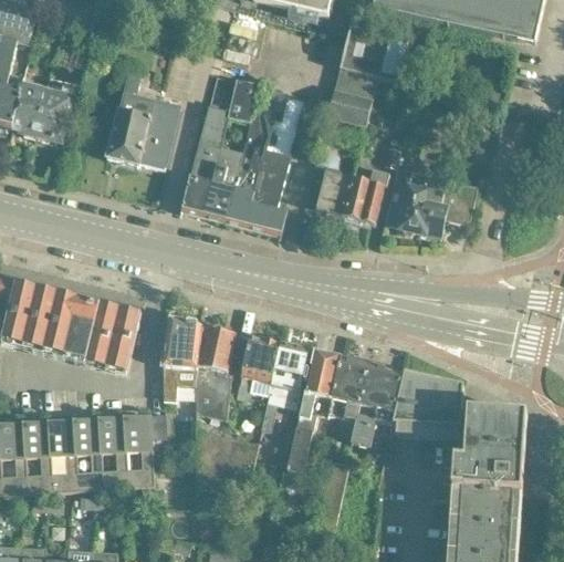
[(256,0),(326,17),(330,0),(256,0)]
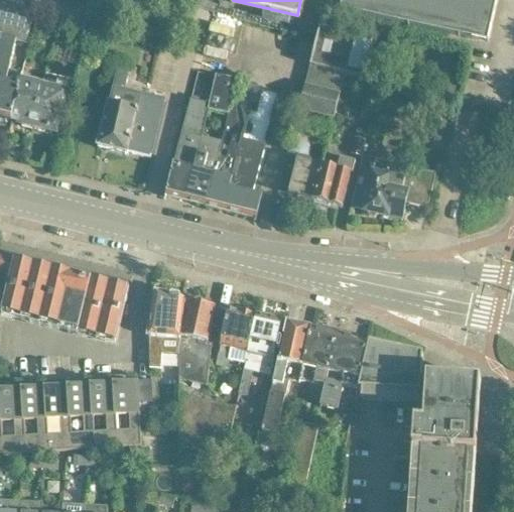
[(340,0),(339,7),(486,39),(494,0),(340,0)]
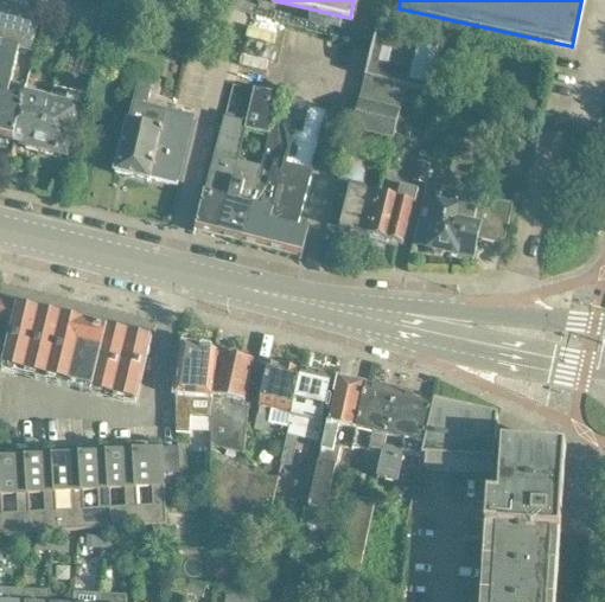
[(55,27),(52,37),(63,39),(67,25),(48,20),(44,12),(44,7),(38,8),(38,13),(40,18),(40,24),(55,27)]
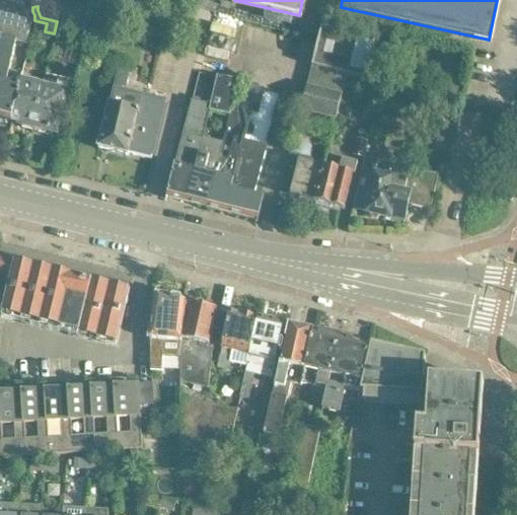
[(15,37),(15,39),(25,41),(30,18),(0,11),(0,38),(1,33),(15,37)]
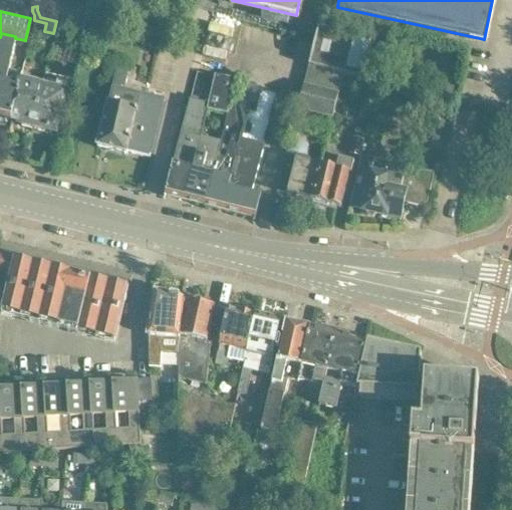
[(34,20),(31,30),(44,33),(44,31),(46,23),(34,20)]
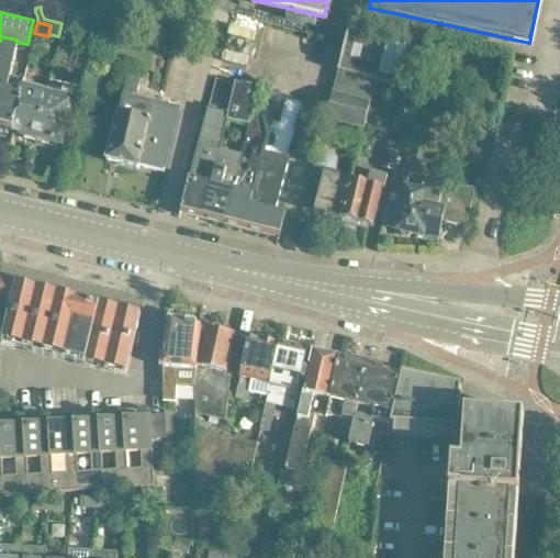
[(394,84),(404,41),(347,26),(336,68),(376,78),(394,84)]
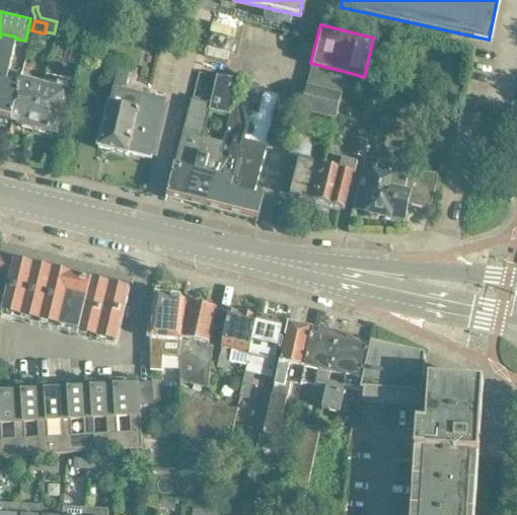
[(19,77),(19,78),(21,72),(7,68),(15,39),(15,37),(1,33),(0,38),(0,120),(4,121),(8,119),(9,119),(19,77)]
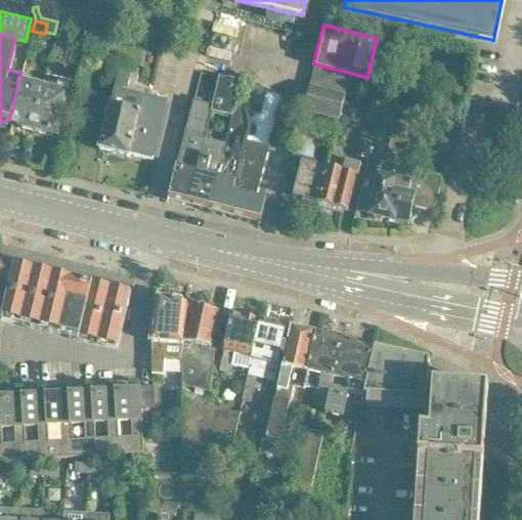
[(338,118),(350,73),(313,63),(302,109),(338,118)]
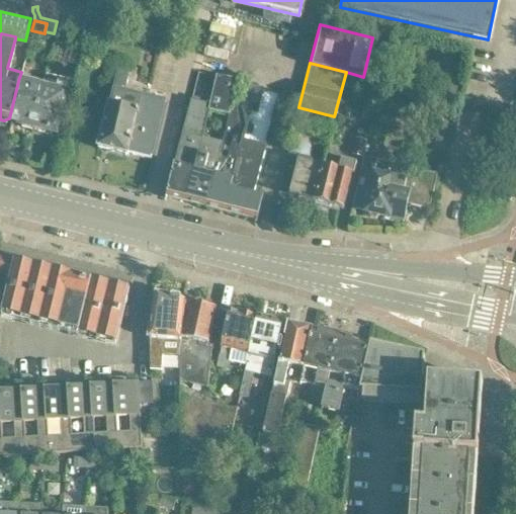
[(102,122),(97,146),(126,154),(126,151),(149,157),(164,98),(120,87),(121,84),(124,85),(129,70),(115,67),(107,103),(102,102),(97,121),(102,122)]
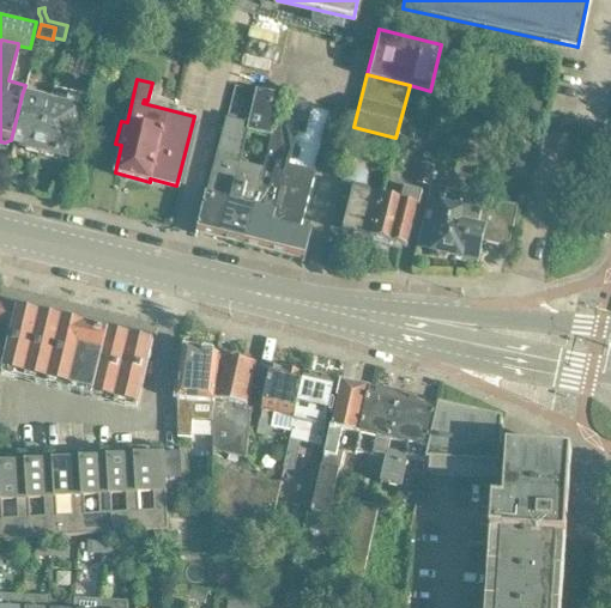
[(78,105),(83,108),(84,108),(90,85),(78,81),(74,95),(67,93),(65,103),(48,98),(36,150),(49,153),(54,151),(67,153),(78,105)]
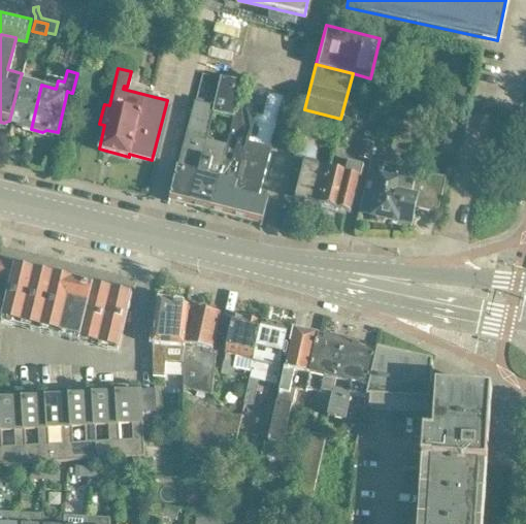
[(218,74),(211,104),(212,104),(233,108),(240,78),(218,74)]
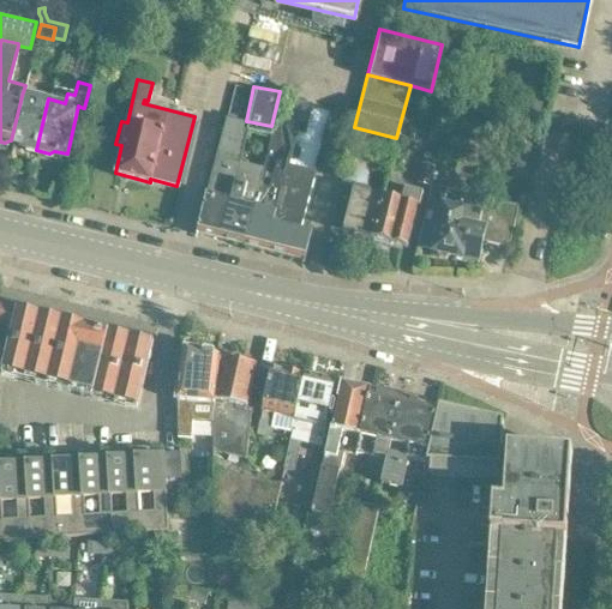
[(36,150),(48,98),(23,92),(23,91),(11,140),(23,143),(27,148),(36,150)]
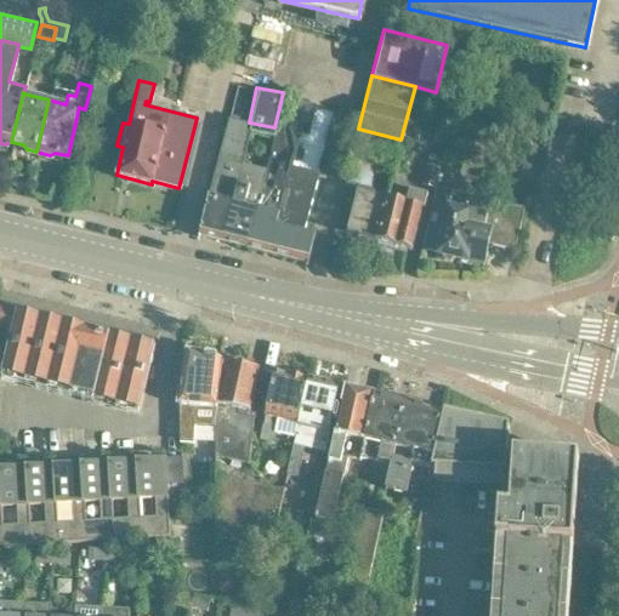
[(250,123),(249,123),(227,118),(198,234),(223,240),(243,161),(240,161),(250,123)]
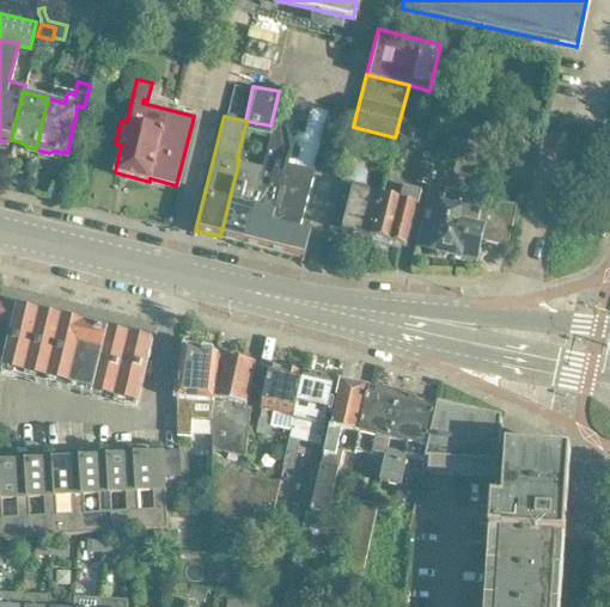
[(313,169),(287,163),(296,128),(272,122),(263,160),(262,165),(261,165),(242,243),(303,257),(310,228),(299,226),(313,169)]
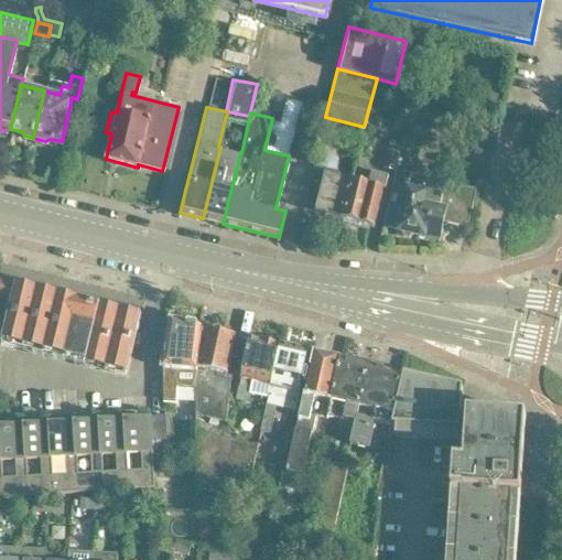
[(223,224),(240,152),(220,147),(203,218),(223,224)]
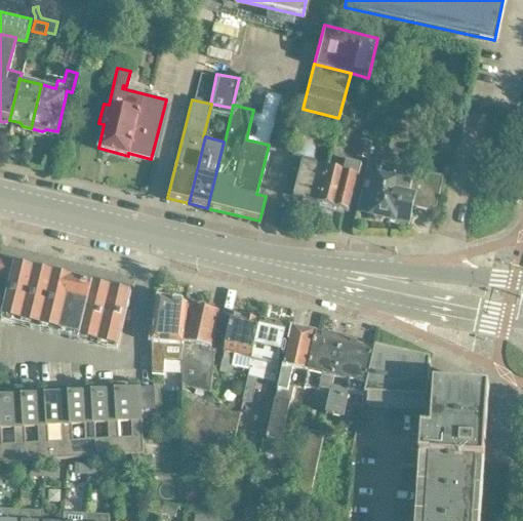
[(359,138),(355,155),(366,157),(371,141),(359,138)]
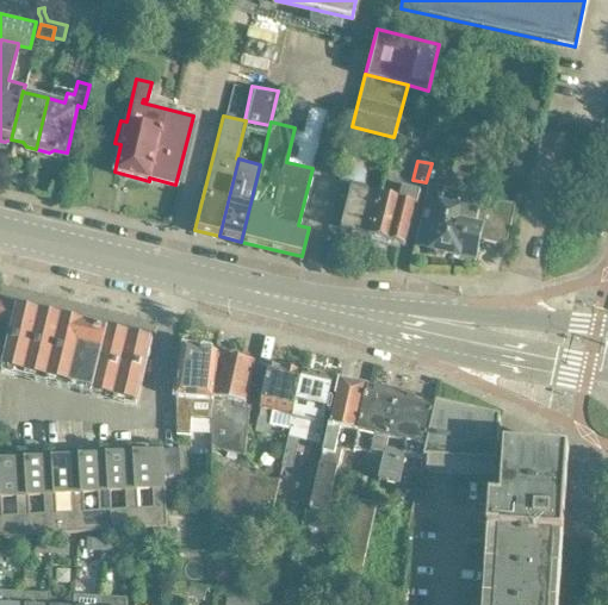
[(368,234),(380,187),(365,184),(366,178),(366,174),(365,170),(363,167),(359,164),(357,163),(353,163),(349,163),(346,166),(343,168),(341,172),(340,178),(339,176),(327,223),(355,230),(354,234),(363,236),(364,232),(368,234)]
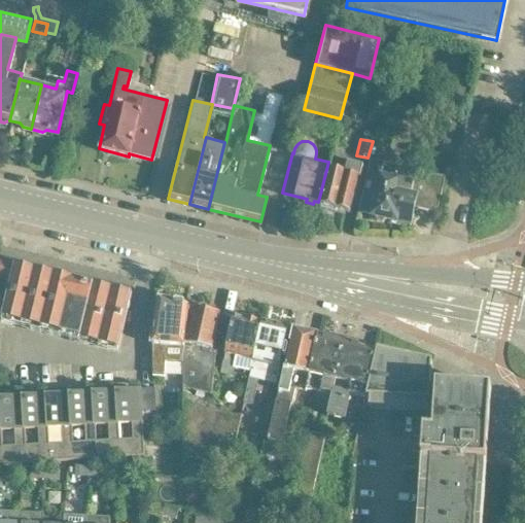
[(330,155),(328,162),(318,202),(320,205),(334,209),(334,208),(337,206),(348,209),(357,174),(358,175),(361,163),(330,155)]
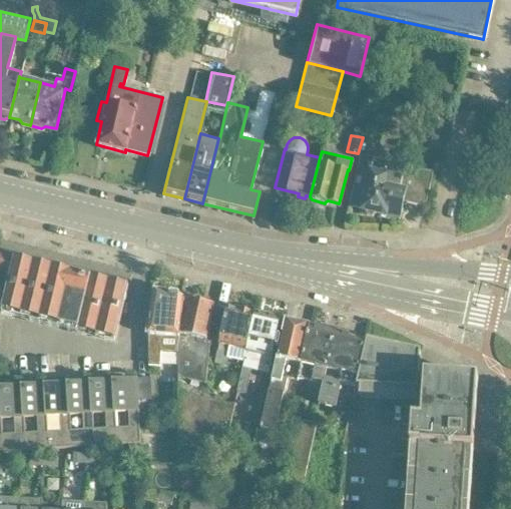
[(431,169),(409,164),(360,153),(349,202),(361,205),(360,207),(363,208),(365,211),(371,213),(374,211),(397,216),(401,199),(424,204),(431,169)]
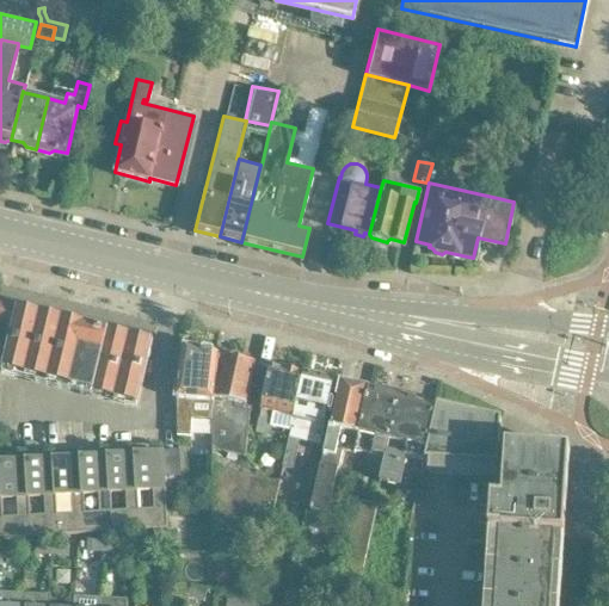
[(0,368),(19,372),(32,319),(36,302),(0,294),(0,368)]
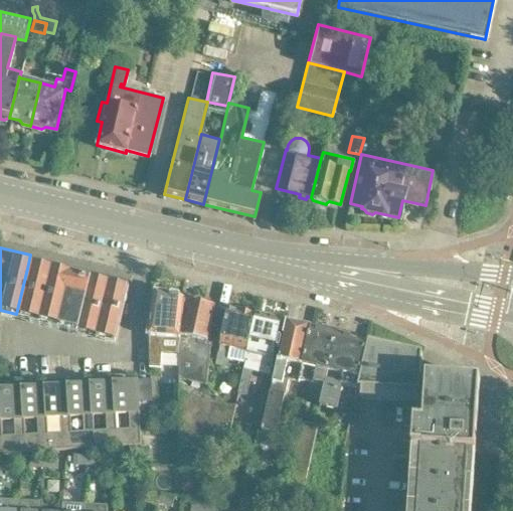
[(97,271),(30,254),(27,269),(16,314),(82,330),(97,271)]
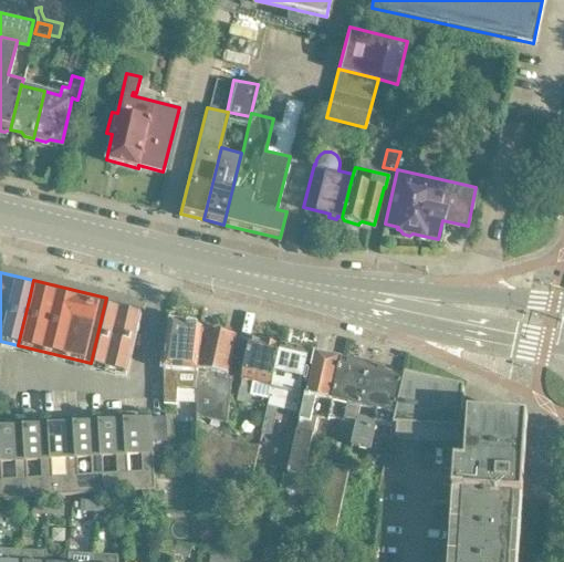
[(142,313),(143,306),(106,298),(91,363),(127,372),(142,313)]
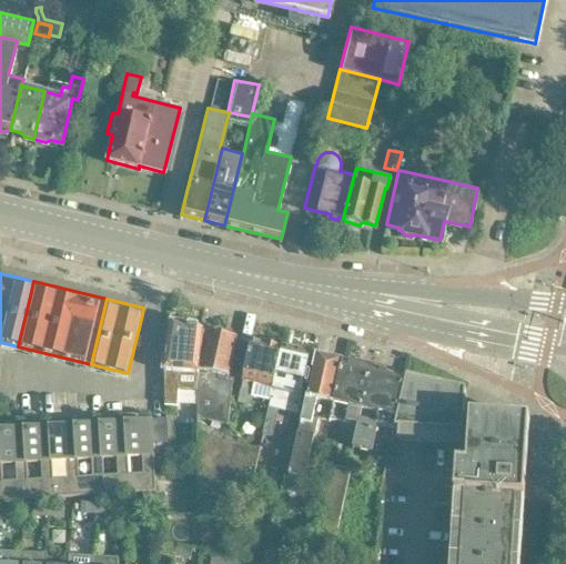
[(198,371),(206,330),(198,328),(196,324),(188,322),(184,324),(173,322),(170,323),(161,368),(162,368),(163,402),(175,403),(177,389),(196,389),(196,380),(198,371)]
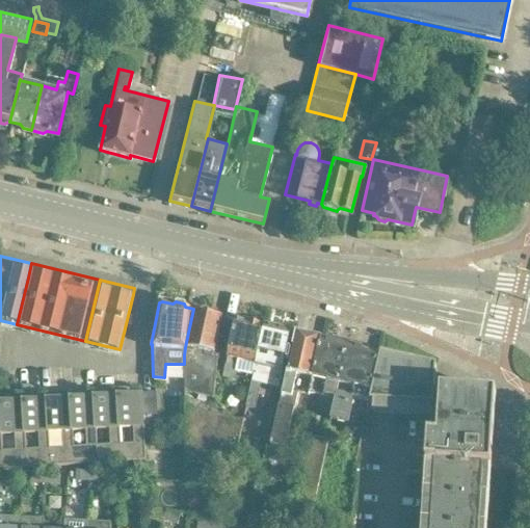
[(197,310),(193,309),(185,347),(184,355),(184,364),(184,388),(212,395),(216,357),(220,336),(215,335),(220,314),(208,311),(208,309),(206,306),(204,306),(197,308),(197,310)]
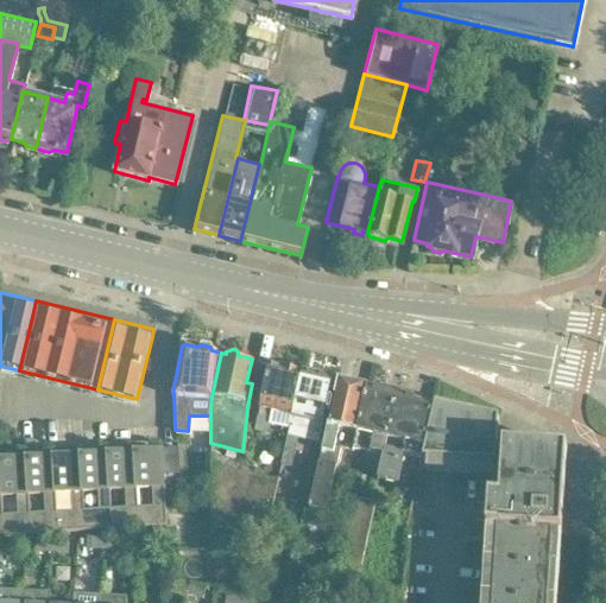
[(286,425),(300,369),(295,368),(296,366),(294,362),(288,361),(285,363),(284,366),(267,361),(252,429),(267,431),(269,421),(286,425)]
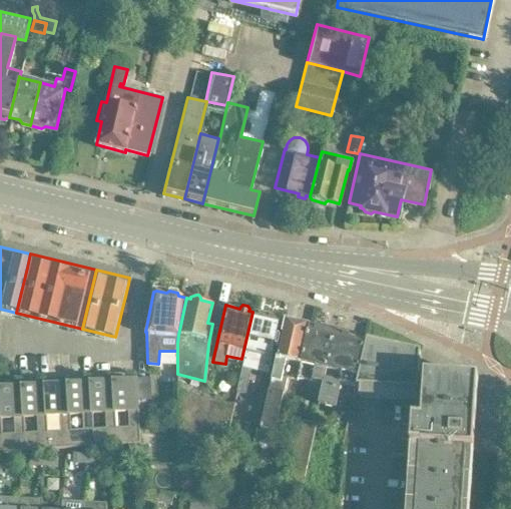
[(267,371),(279,318),(276,317),(274,313),(269,312),(265,315),(252,312),(241,359),(239,367),(240,367),(235,390),(244,392),(250,368),(267,371)]
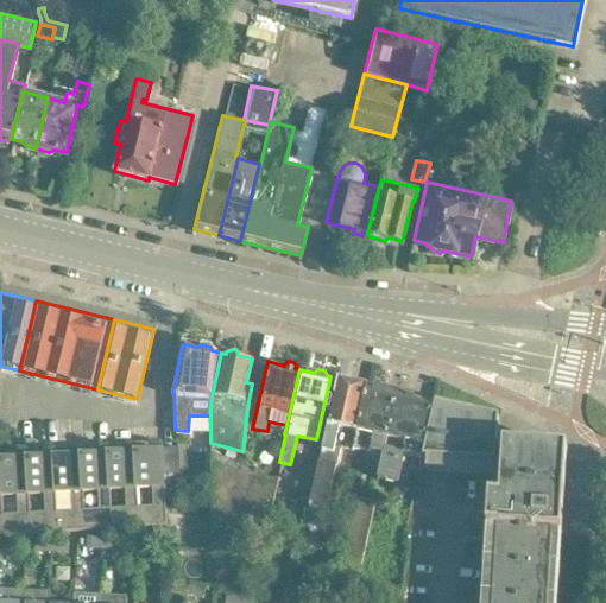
[(351,449),(365,385),(336,378),(321,443),(307,503),(324,508),(340,445),(351,449)]
